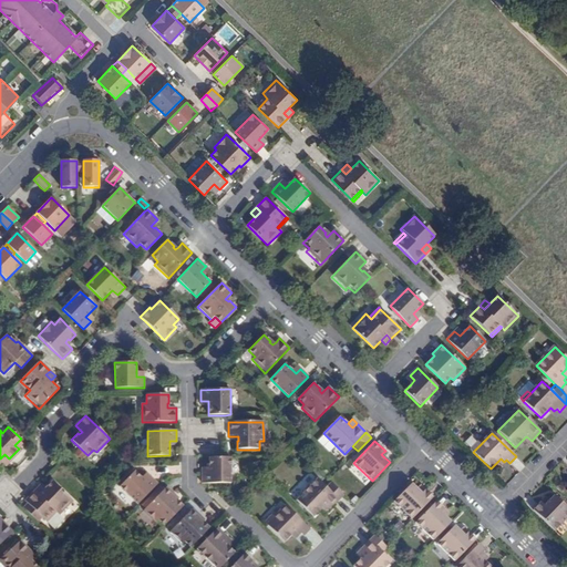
[(473,452),(481,444),(477,442),(470,450),(473,452)]
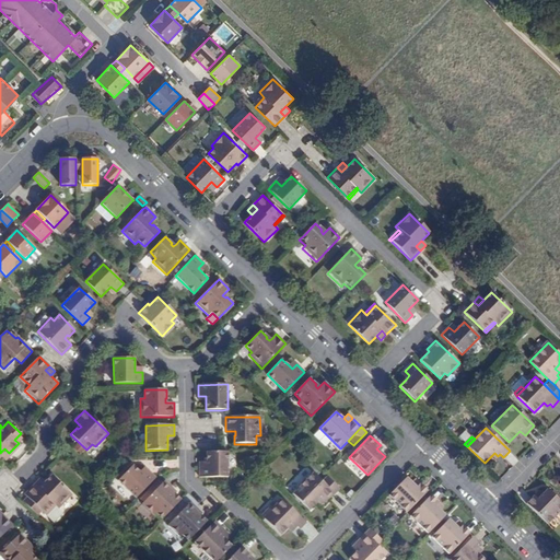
[(4,448),(0,453),(0,455),(3,458),(9,453),(4,448)]
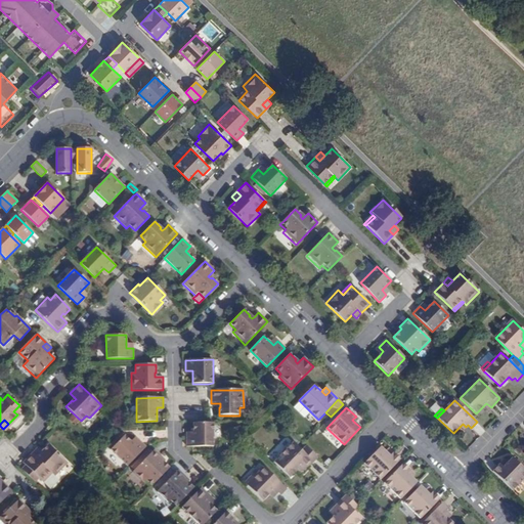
[(213,446),(213,423),(208,423),(192,423),(192,432),(192,436),(186,436),(186,446),(213,446)]
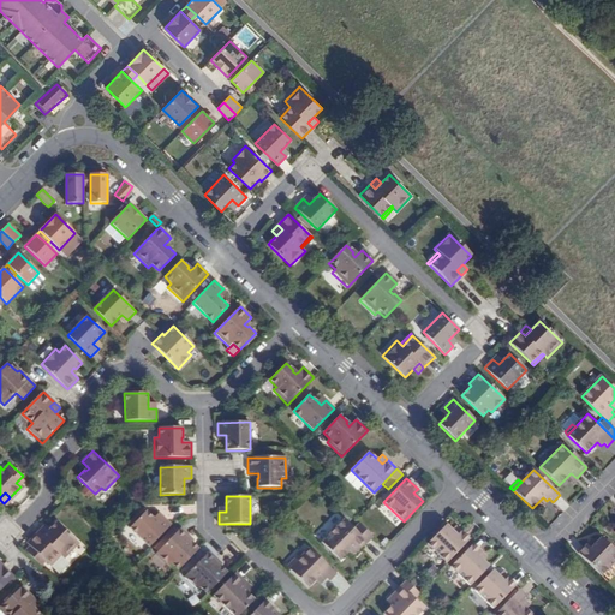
[(130,527),(150,547),(172,524),(163,515),(159,521),(154,518),(147,511),(130,527)]
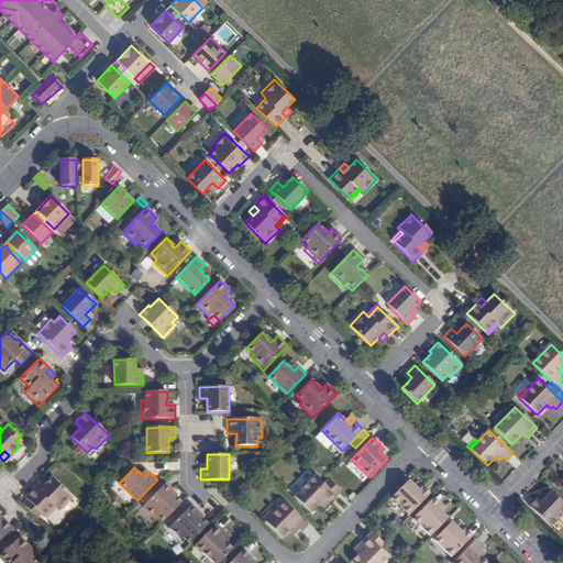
[(32,484),(22,495),(25,498),(21,503),(33,514),(37,510),(42,514),(51,505),(56,509),(69,495),(50,475),(41,483),(36,488),(32,484)]
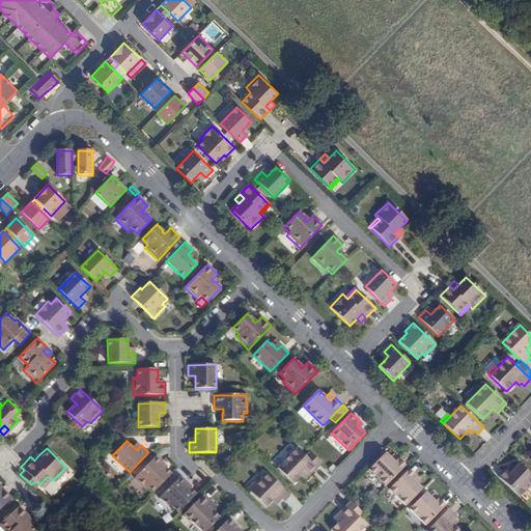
[(317,469),(304,456),(297,448),(277,469),(294,484),(301,477),(305,473),(309,477),(317,469)]
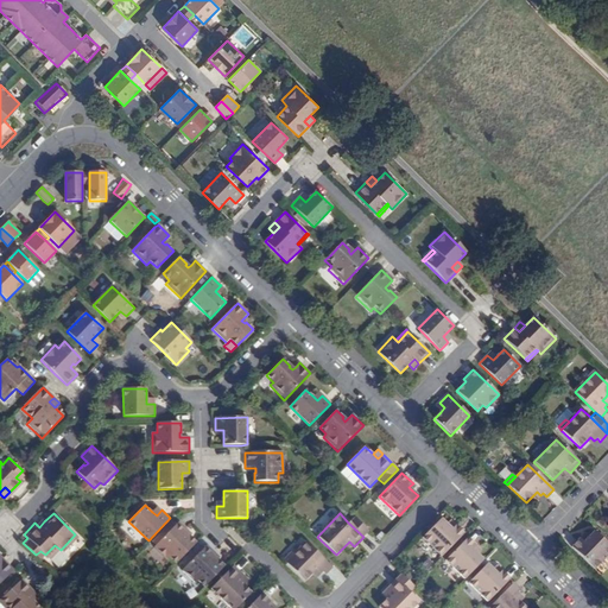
[(44,521),(40,517),(35,523),(39,527),(44,521)]
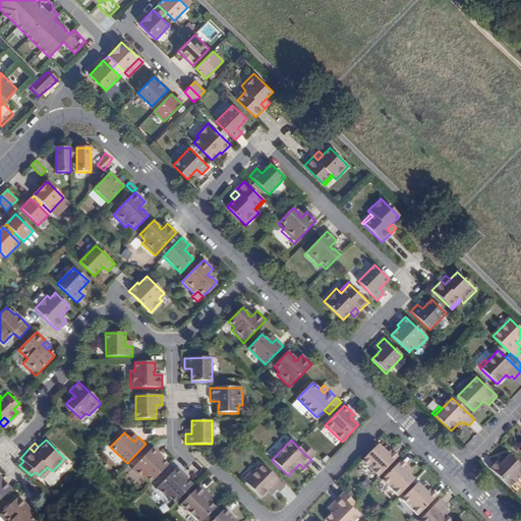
[(315,455),(303,443),(298,448),(311,460),(315,455)]
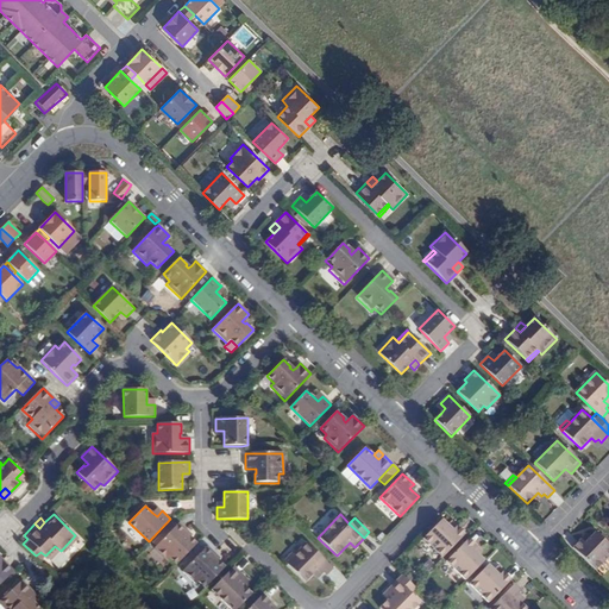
[(443,558),(465,534),(454,525),(451,528),(447,525),(441,520),(422,539),(443,558)]
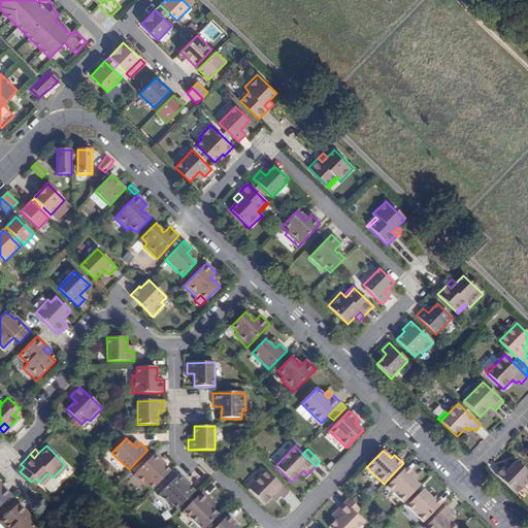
[(150,483),(155,488),(172,470),(164,462),(166,460),(157,452),(135,473),(147,485),(150,483)]
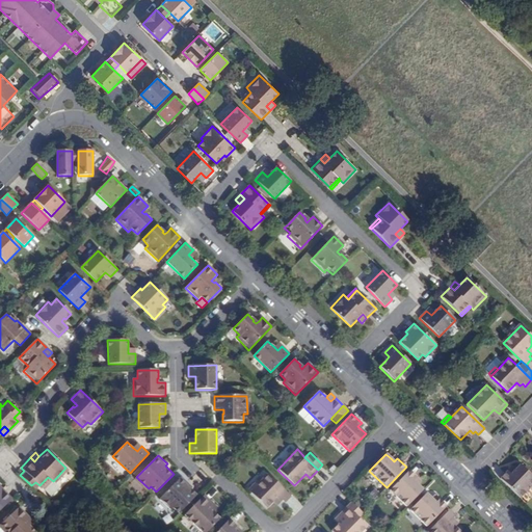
[(515,476),(512,473),(503,482),(524,502),(531,493),(531,477),(523,469),(519,473),(515,476)]
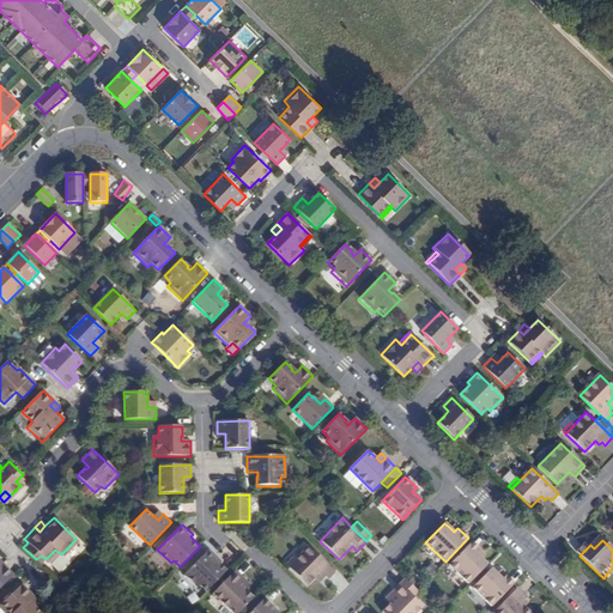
[(449,565),(468,584),(487,565),(481,559),(479,557),(483,552),(472,541),(449,565)]
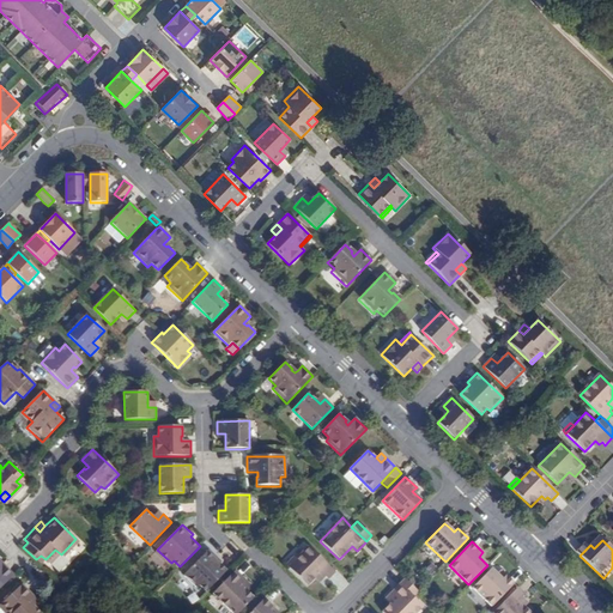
[(352,556),(357,551),(352,546),(347,551),(352,556)]
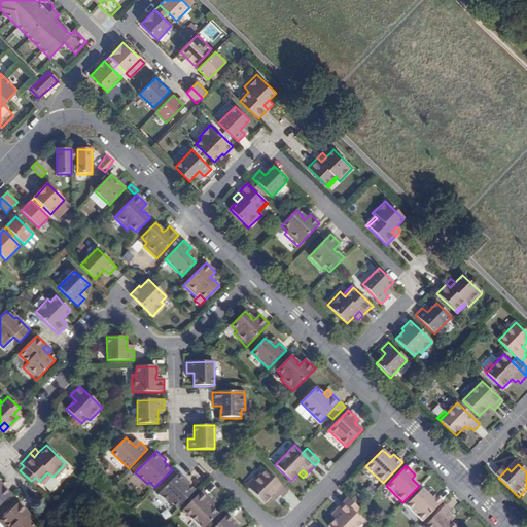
[(275,495),(278,499),(281,497),(283,499),(289,493),(267,471),(256,483),(249,490),(266,505),(272,498),(275,495)]
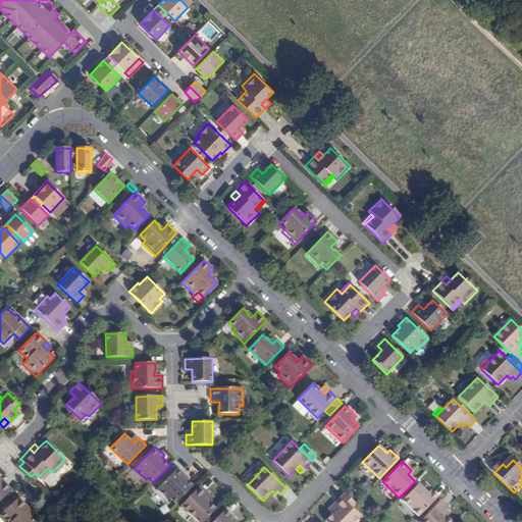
[(55,475),(52,472),(47,468),(39,476),(46,484),(55,475)]
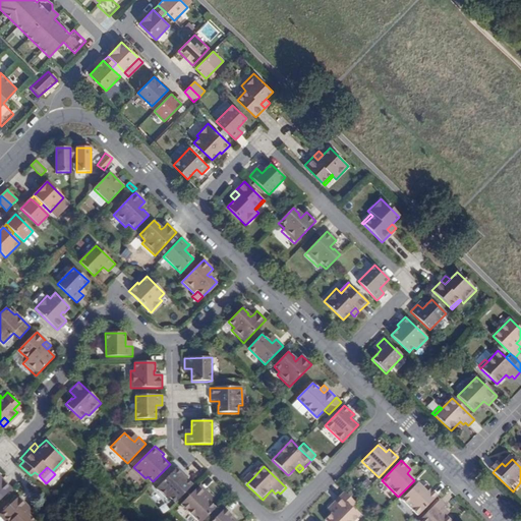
[(170,498),(175,503),(192,485),(184,477),(186,475),(177,467),(171,473),(169,472),(165,476),(167,478),(163,481),(161,480),(157,484),(159,486),(156,488),(168,501),(170,498)]
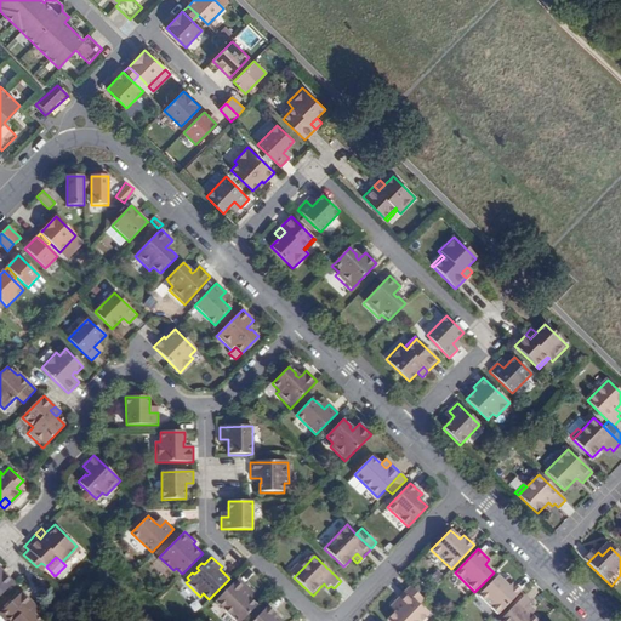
[(294,577),(302,569),(298,565),(291,574),(294,577)]
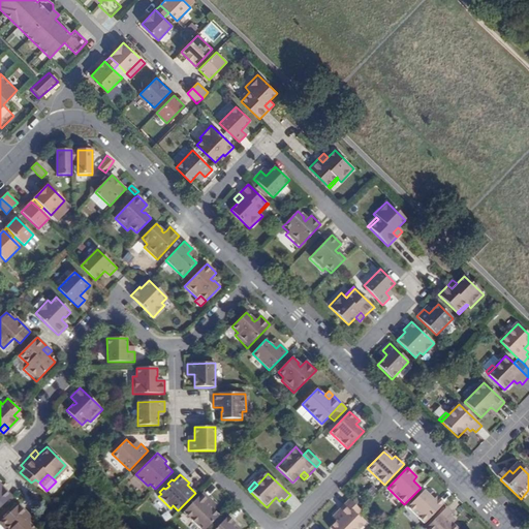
[(0,507),(13,496),(4,487),(0,491),(0,490),(0,507)]
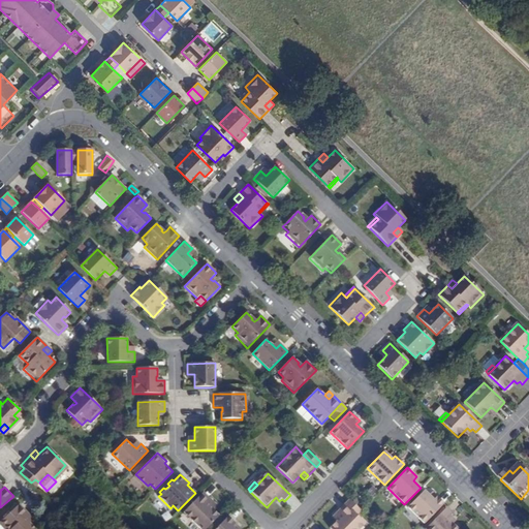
[(407,507),(425,524),(444,503),(435,495),(431,498),(429,495),(424,491),(407,507)]
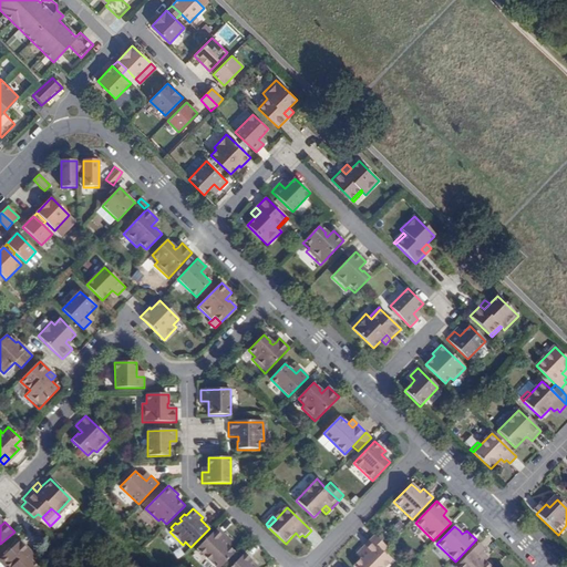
[(196,549),(214,566),(220,566),(235,554),(227,546),(223,542),(227,537),(218,527),(196,549)]
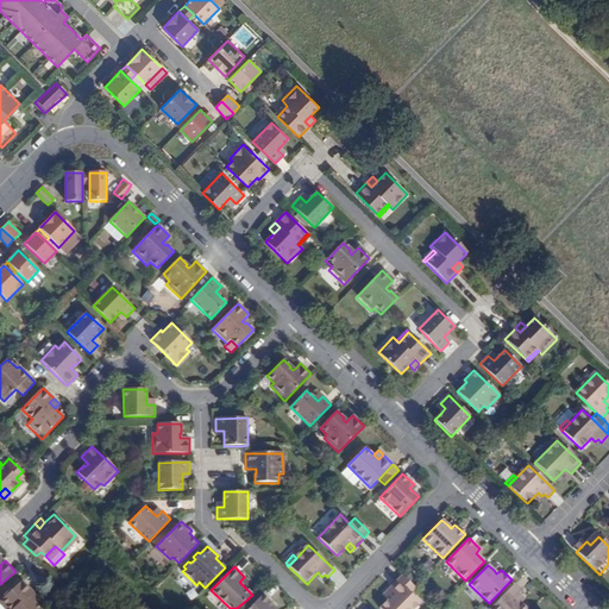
[(414,586),(402,575),(396,581),(412,595),(416,590),(414,586)]
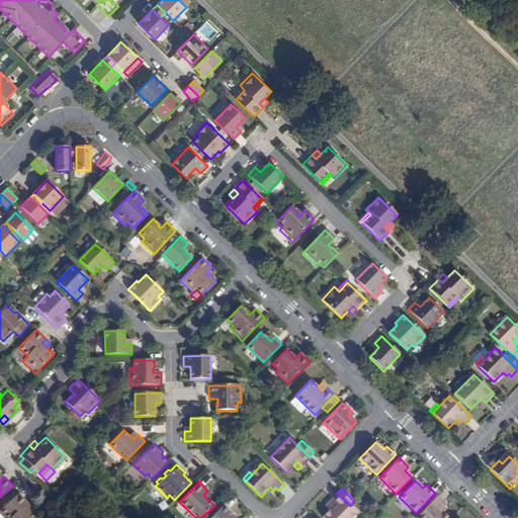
[(36,517),(38,517),(31,510),(26,504),(30,501),(22,491),(3,508),(11,517),(10,517),(36,517)]
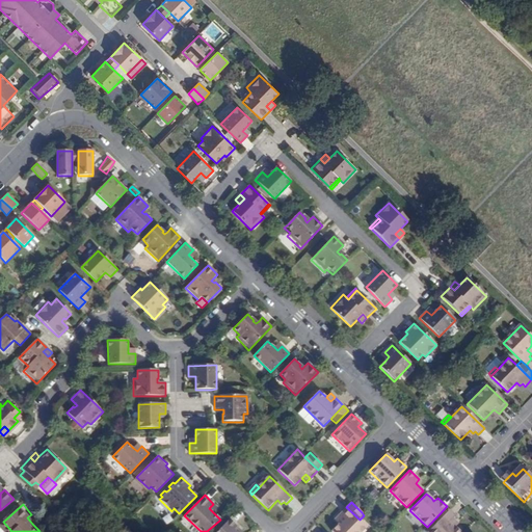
[(217,508),(213,504),(209,508),(213,512),(217,508)]
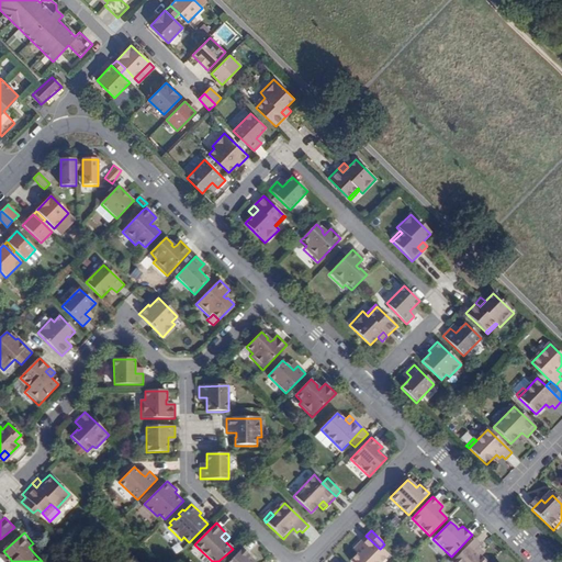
[(380,549),(366,536),(357,544),(361,550),(358,553),(350,561),(382,561),(388,557),(380,549)]
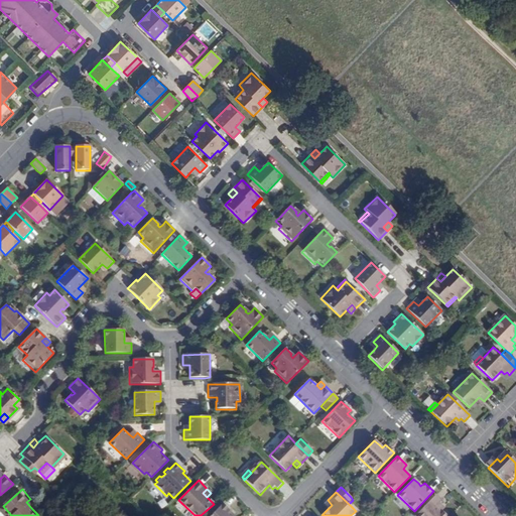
[(414,515),(445,515),(441,511),(438,509),(441,505),(439,503),(442,500),(436,494),(415,515),(414,515)]
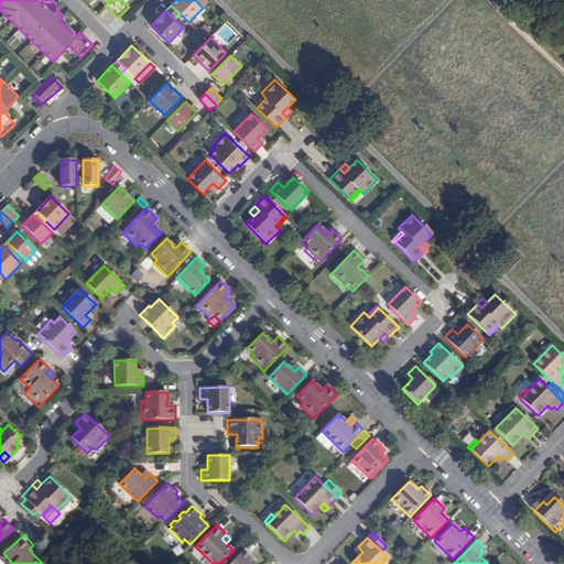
[(29,549),(34,555),(39,551),(33,545),(29,549)]
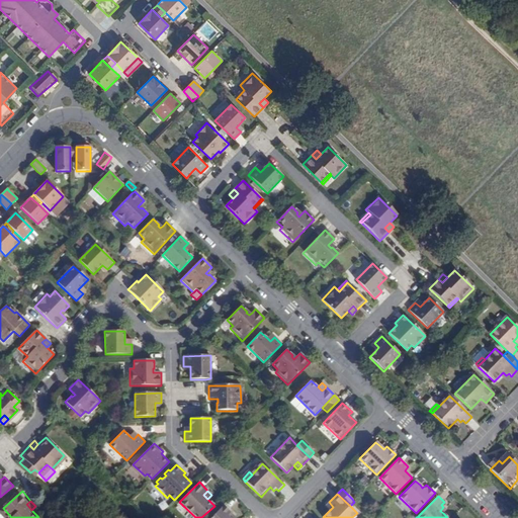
[(333,507),(329,502),(325,506),(330,510),(333,507)]
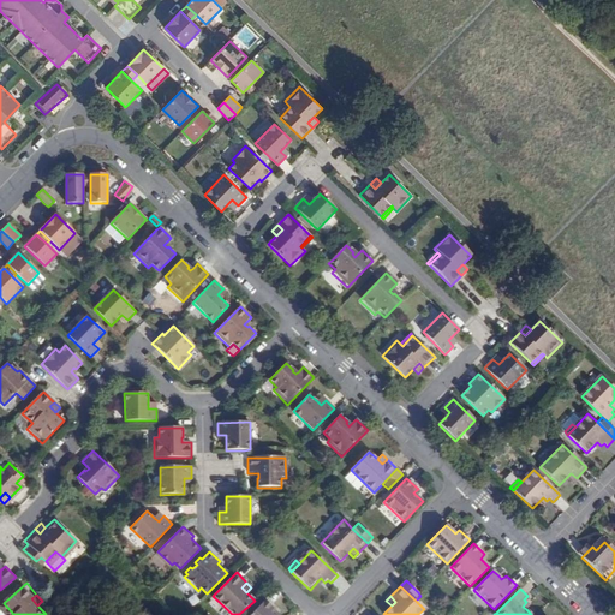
[(250,614),(272,614),(276,611),(266,601),(250,614)]
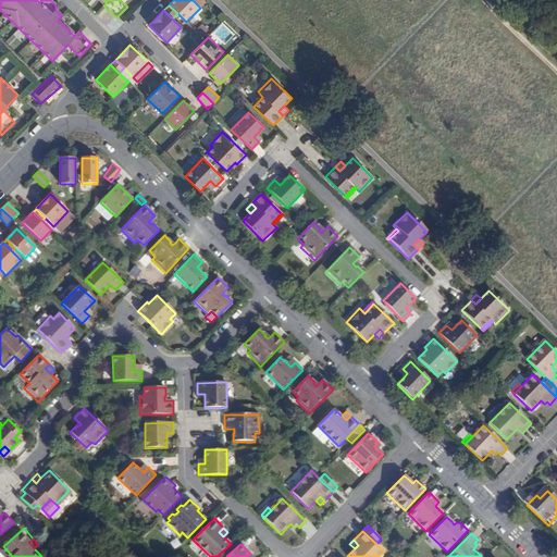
[(11,556),(12,556),(3,546),(1,548),(0,549),(0,556),(11,556)]
